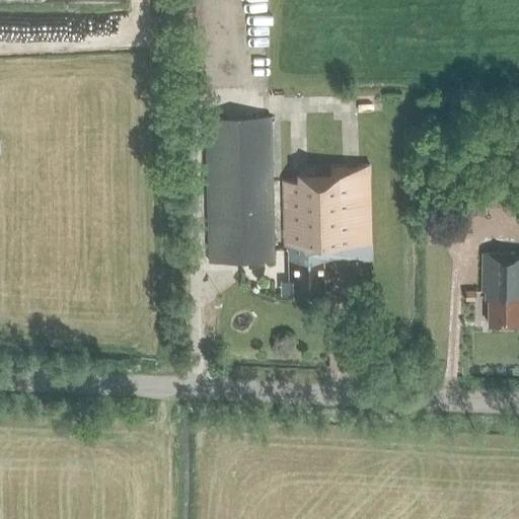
[(274,261),(271,117),(204,119),(207,263),(274,261)]
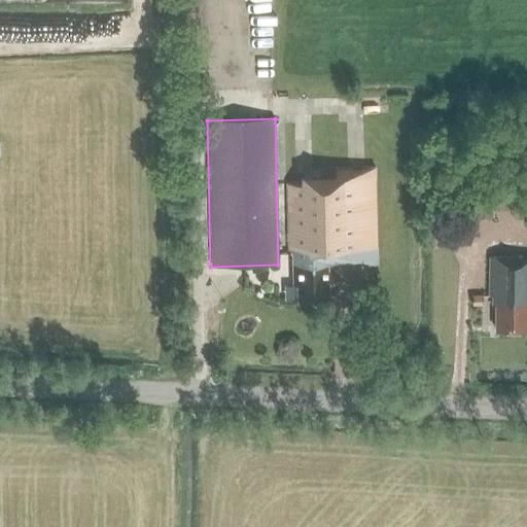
[(296,286),(296,301),(327,301),(326,266),(378,265),(377,187),(376,167),(334,168),(335,174),(301,175),(301,183),(284,183),(284,254),(292,254),(292,286),(296,286)]
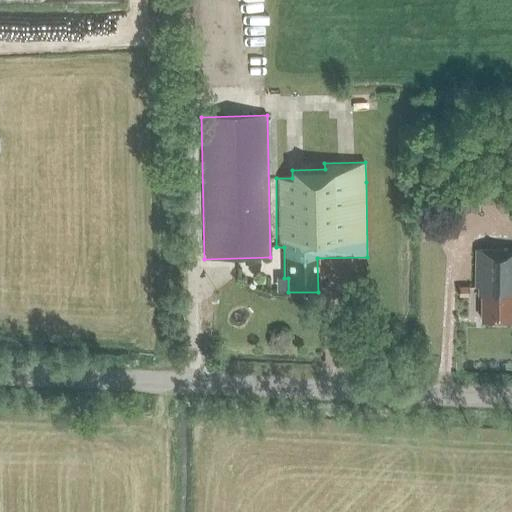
[(511,252),(475,252),(474,290),(478,290),(477,295),(481,296),(480,320),(511,321),(511,252)]
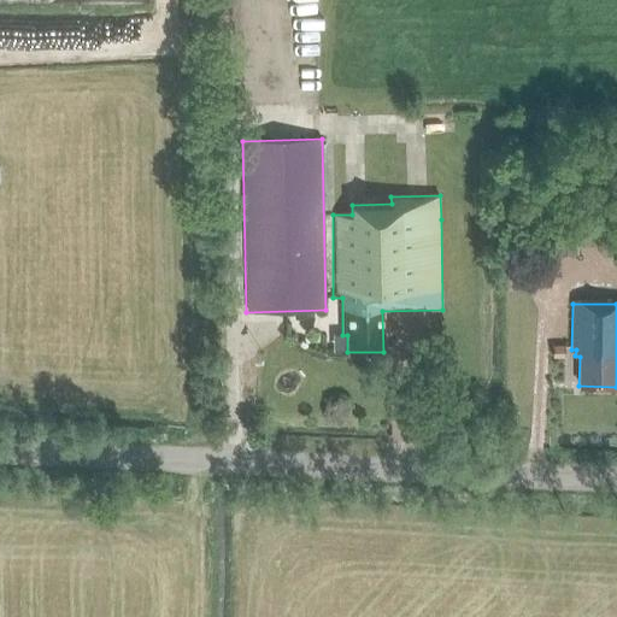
[(564,346),(551,346),(551,358),(564,358),(564,346)]
